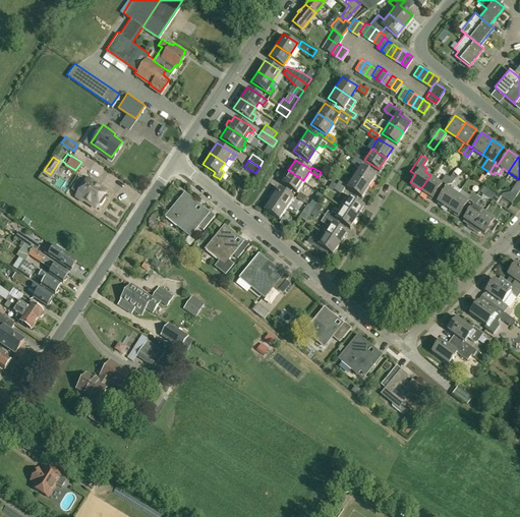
[(311,167),(321,172),(324,168),(314,162),(311,167)]
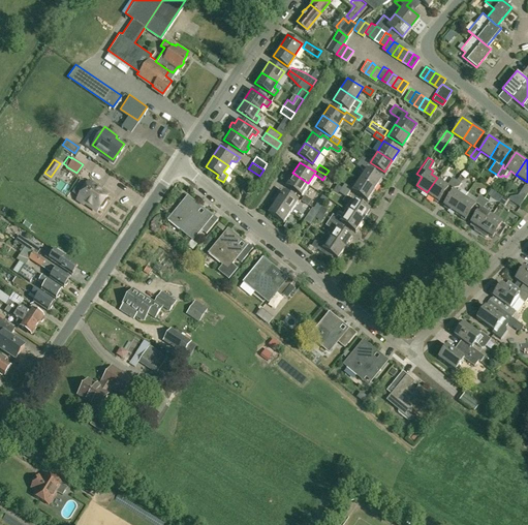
[(360,178),(374,188),(381,177),(366,167),(360,178)]
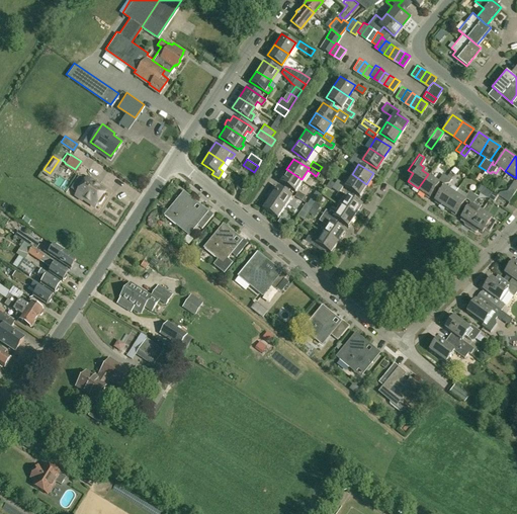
[(295,188),(302,179),(286,169),(279,180),(294,190),(292,192),(300,198),(304,193),(295,188)]
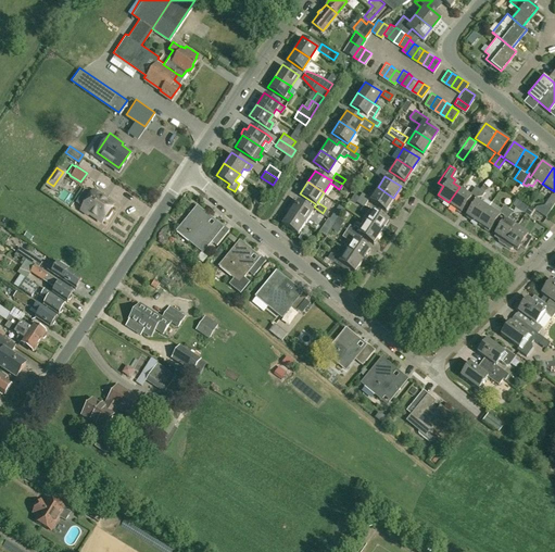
[(480,186),(475,193),(476,195),(483,193),(488,185),(482,182),(480,186)]
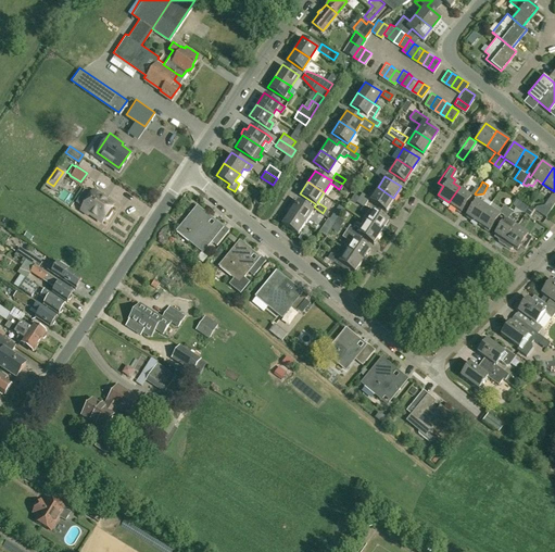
[(475,193),(480,186),(476,183),(470,190),(475,193)]
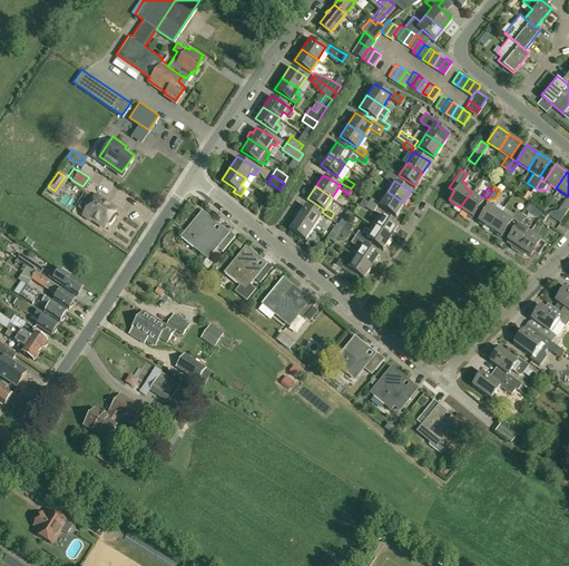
[(104,225),(106,221),(108,222),(110,222),(114,215),(114,213),(113,212),(115,207),(101,198),(102,197),(96,192),(82,213),(89,217),(90,216),(104,225)]
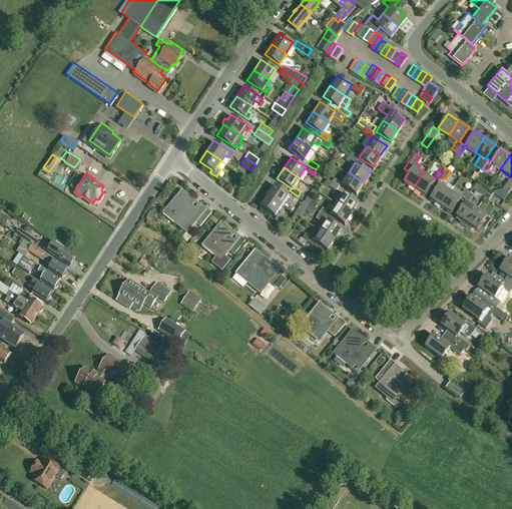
[(356,192),(363,182),(349,172),(341,183),(356,192)]
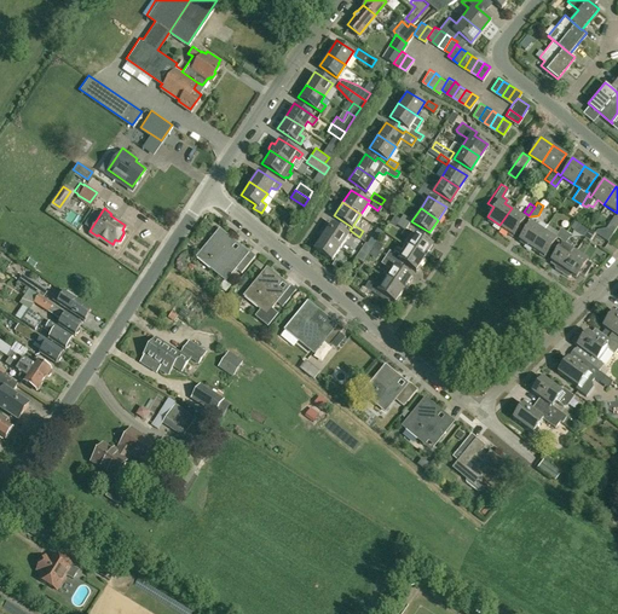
[(512,208),(500,225),(513,233),(524,216),(512,208)]
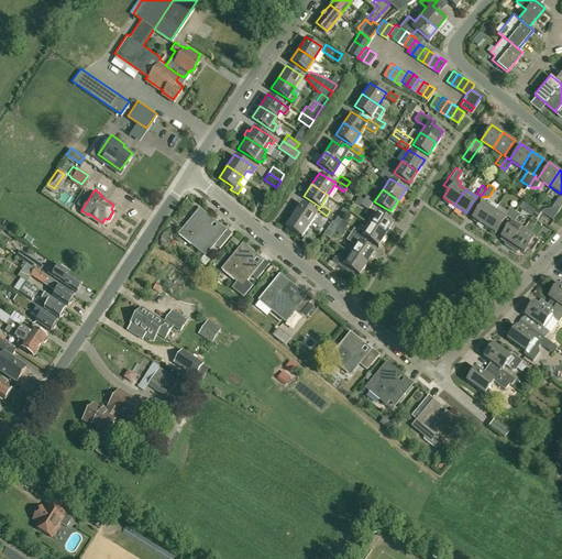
[(271,195),(264,190),(256,203),(263,206),(271,195)]
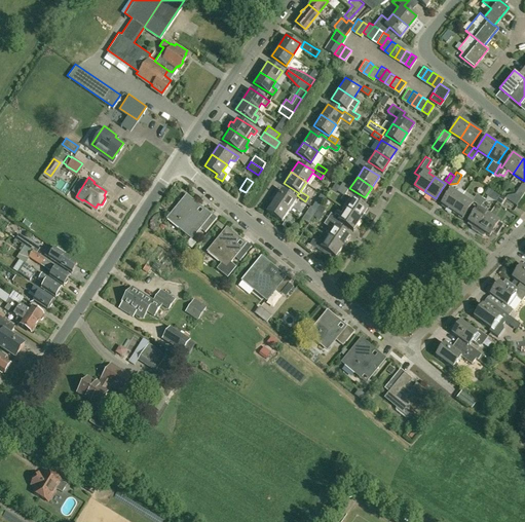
[(524,183),(522,181),(515,191),(517,193),(520,195),(524,188),(524,183)]
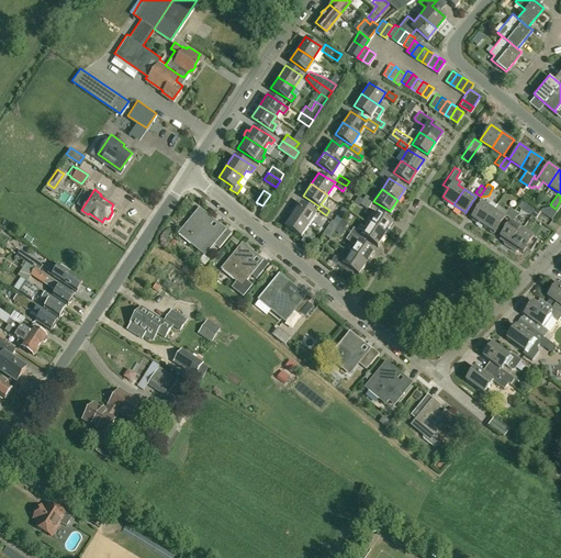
[(492,208),(495,202),(489,198),(486,199),(484,202),(481,200),(471,216),(482,223),(492,208)]
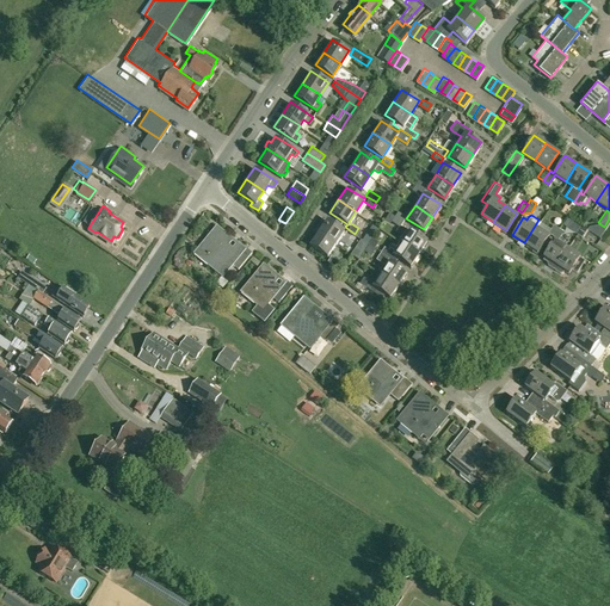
[(345,227),(344,229),(326,218),(318,230),(334,242),(342,232),(352,239),(355,234),(345,227)]
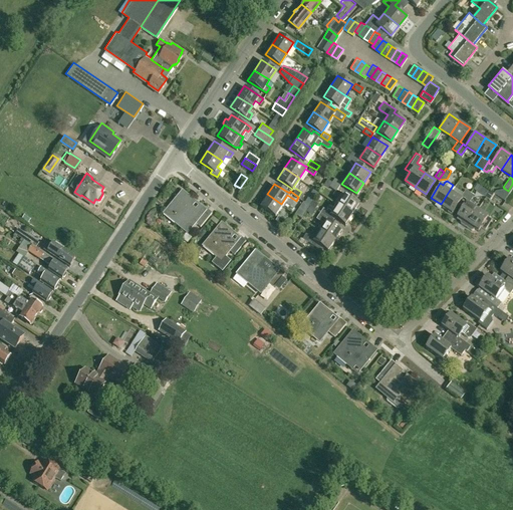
[(462,190),(460,194),(462,195),(465,197),(470,190),(465,186),(462,190)]
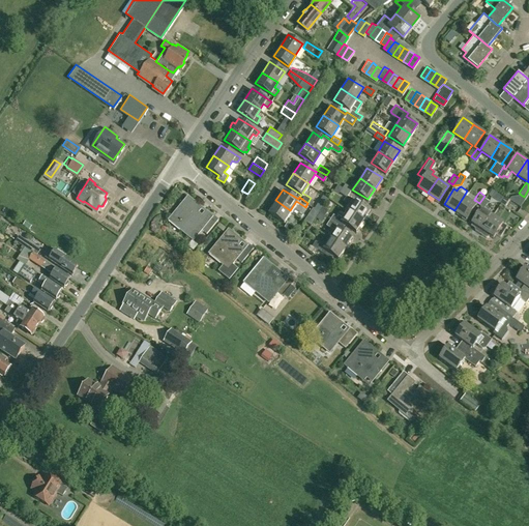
[(509,198),(504,194),(499,201),(504,204),(509,198)]
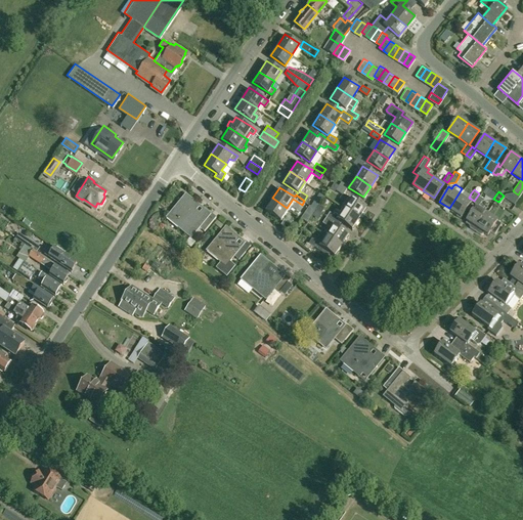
[(203,207),(185,192),(167,215),(190,234),(199,224),(204,228),(215,214),(205,205),(203,207)]
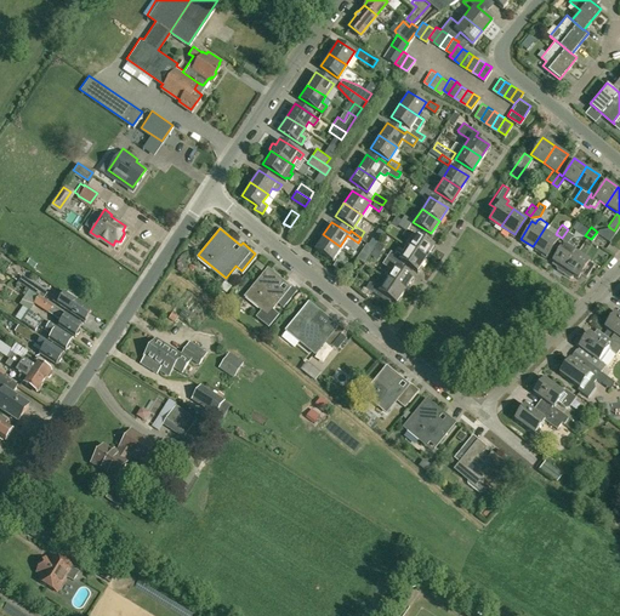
[(610,228),(604,235),(609,239),(614,231),(610,228)]
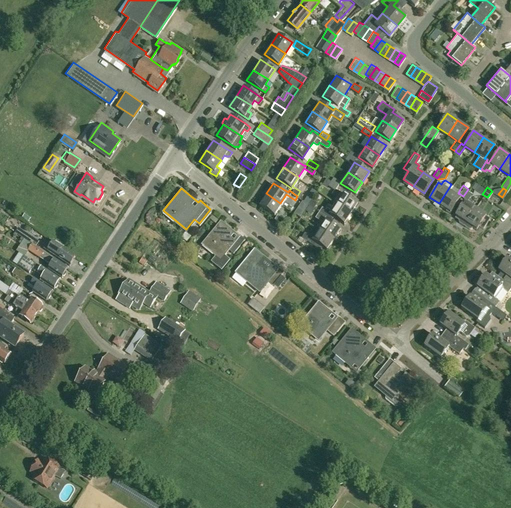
[(448,189),(439,203),(450,210),(459,196),(448,189)]
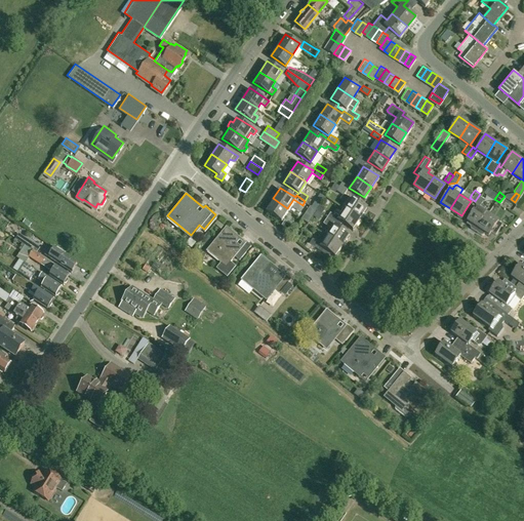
[(480,194),(475,201),(477,203),(479,204),(481,200),(484,196),(480,194)]
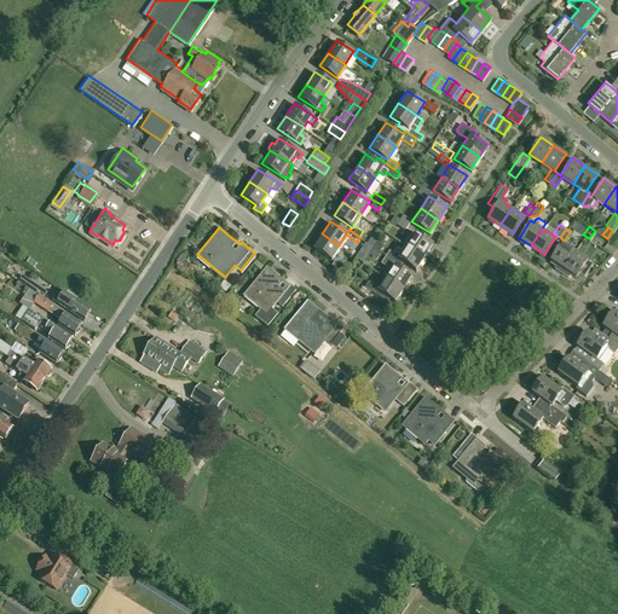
[(406,244),(425,255),(432,243),(415,231),(406,244)]
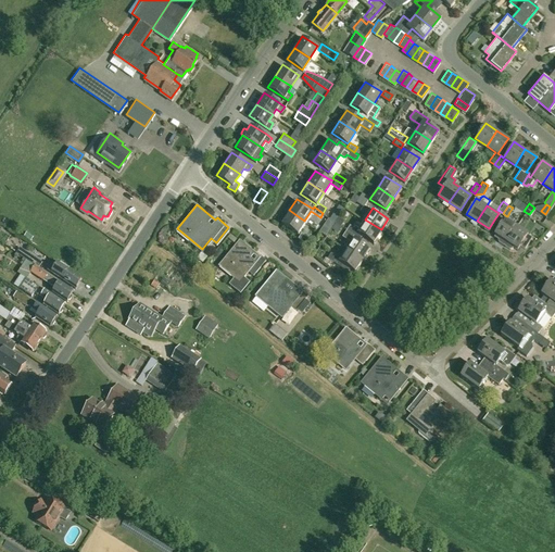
[(298,231),(304,221),(289,210),(281,222),(298,231)]
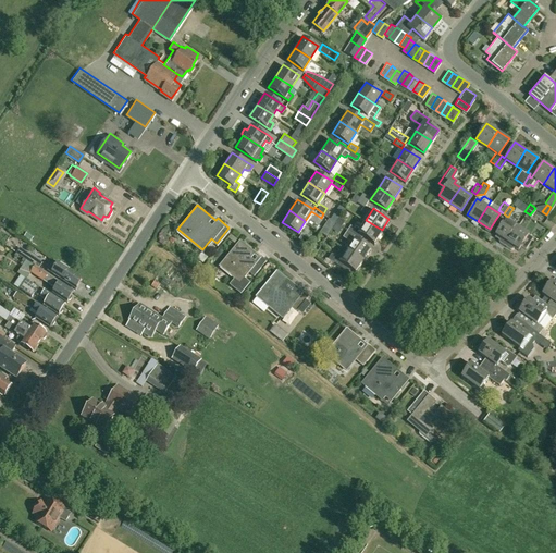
[(338,216),(335,221),(341,224),(344,220),(338,216)]
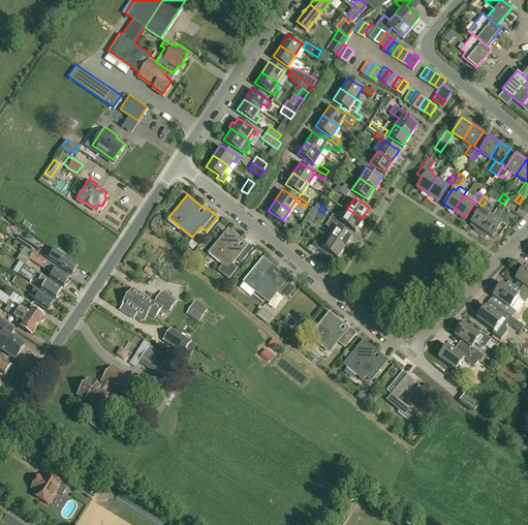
[(479,230),(491,213),(479,206),(470,221),(474,223),(473,225),(473,227),(479,230)]
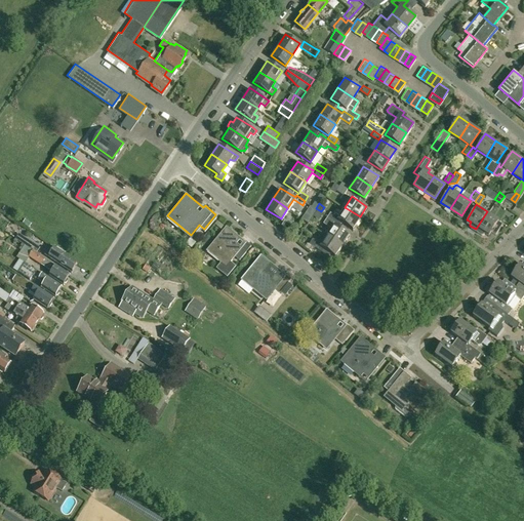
[(360,216),(345,207),(343,206),(338,212),(340,213),(339,214),(334,210),(333,212),(329,210),(327,214),(336,221),(338,218),(352,228),(360,216)]
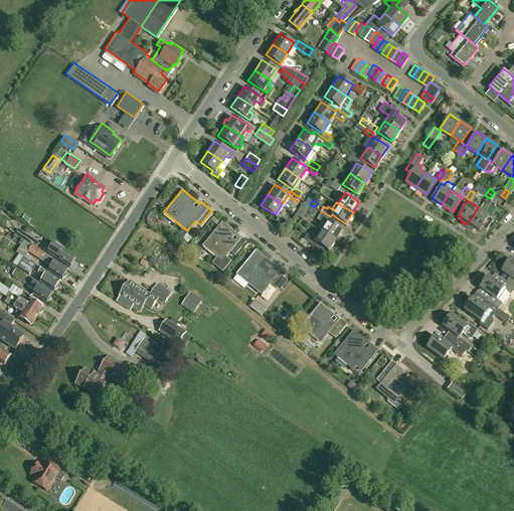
[(301,216),(304,211),(299,207),(295,212),(301,216)]
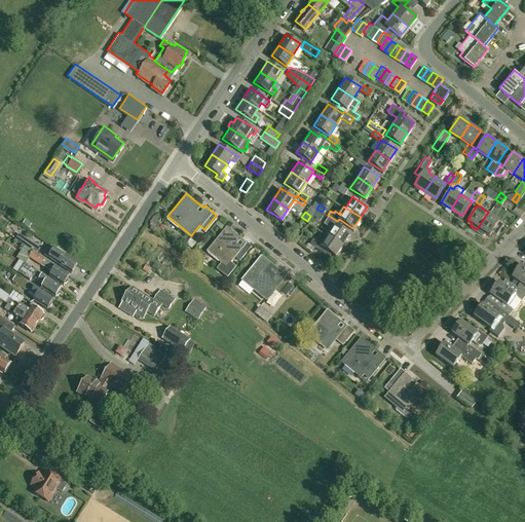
[(498,219),(488,212),(477,229),(482,233),(484,233),(485,231),(489,234),(493,228),(497,230),(503,222),(498,219)]
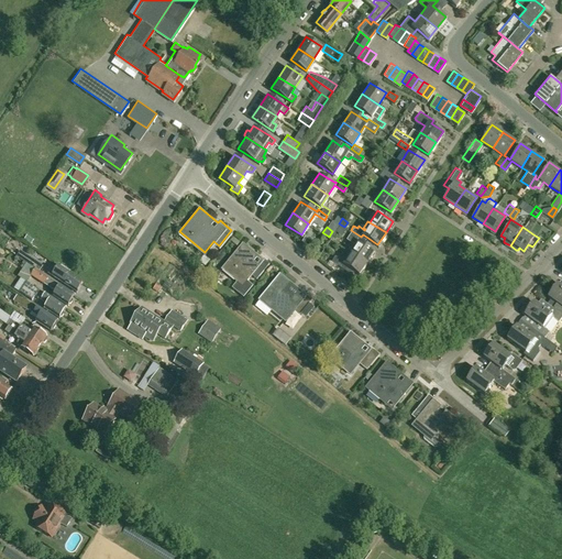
[(359,240),(361,237),(351,230),(346,237),(355,243),(351,251),(366,262),(374,250),(359,240)]
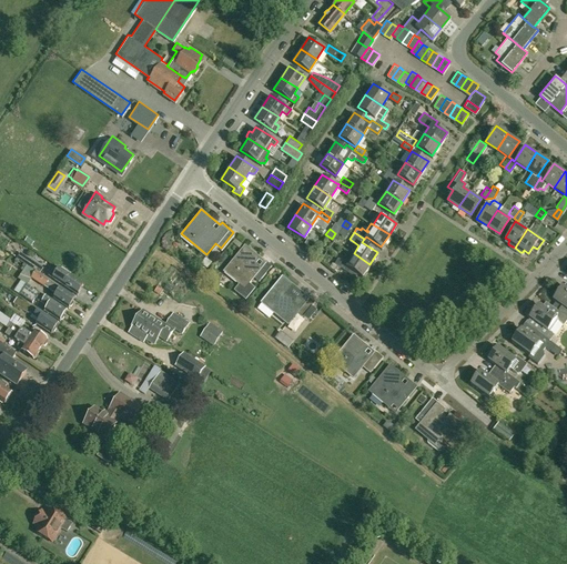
[(253,285),(247,280),(252,274),(259,279),(271,263),(265,258),(263,260),(244,244),(224,269),(238,280),(232,286),(244,296),(253,285)]
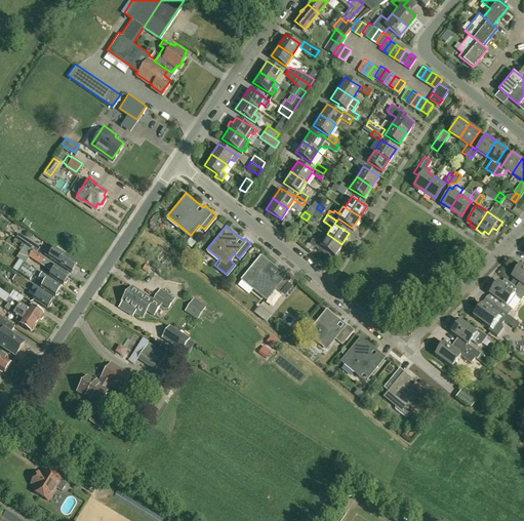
[(14,236),(32,248),(36,242),(17,230),(14,236)]
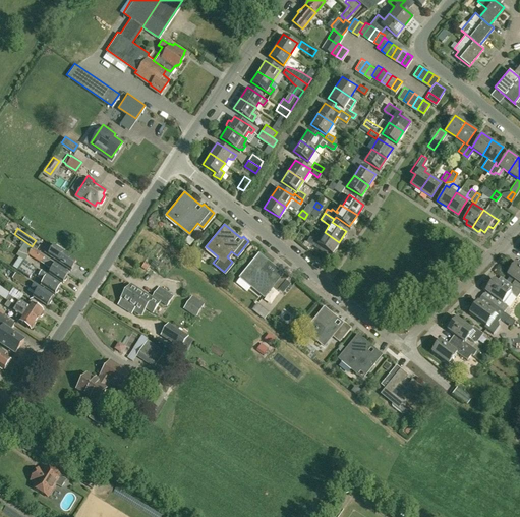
[(332,252),(339,242),(325,232),(321,238),(318,236),(315,236),(314,238),(309,235),(306,240),(325,252),(327,249),(332,252)]
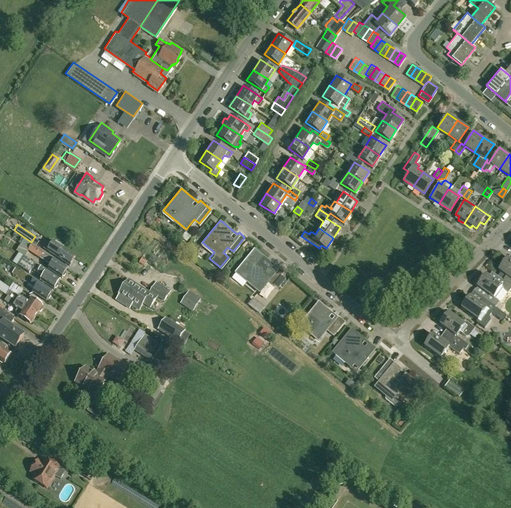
[(69,263),(74,254),(49,237),(44,245),(57,254),(57,255),(69,263)]
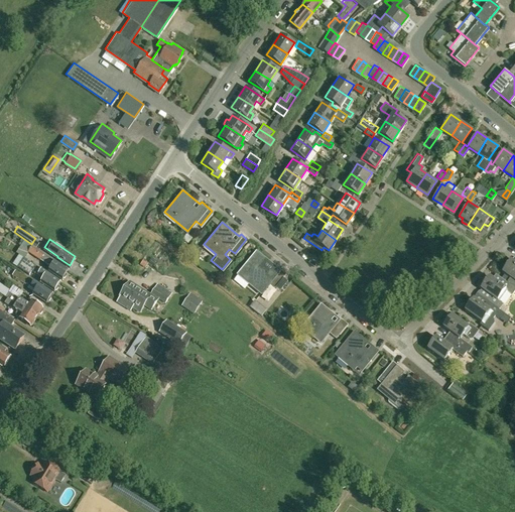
[(50,264),(48,268),(61,277),(68,268),(31,244),(28,249),(50,264)]
